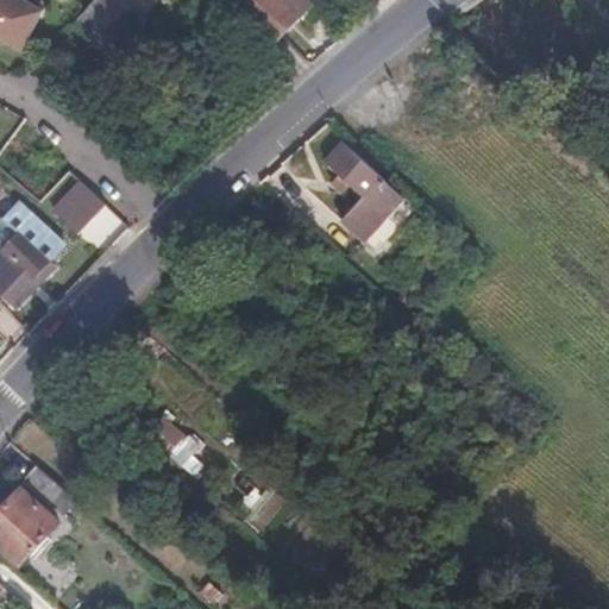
[(43,10),(26,0),(0,0),(0,33),(22,46),(43,10)]
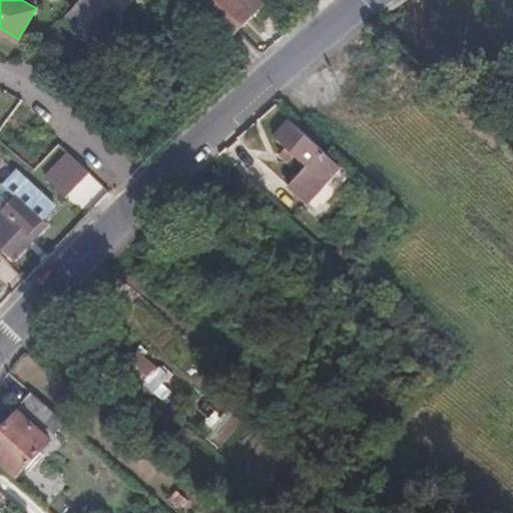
[(100,35),(131,0),(77,0),(58,21),(83,43),(94,30),(100,35)]
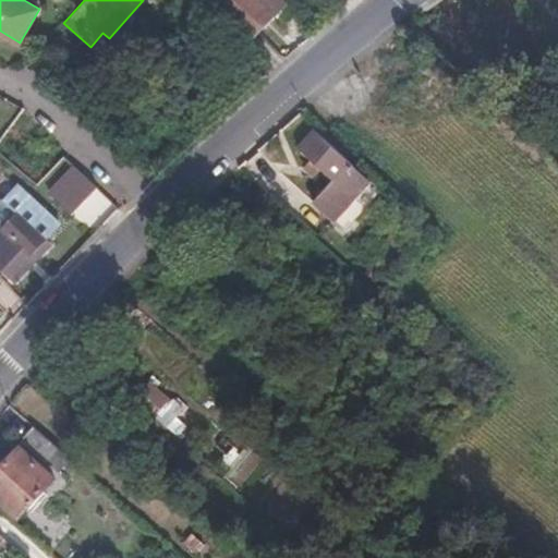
[(261,31),(264,27),(287,3),(283,0),(231,0),(230,2),(261,31)]
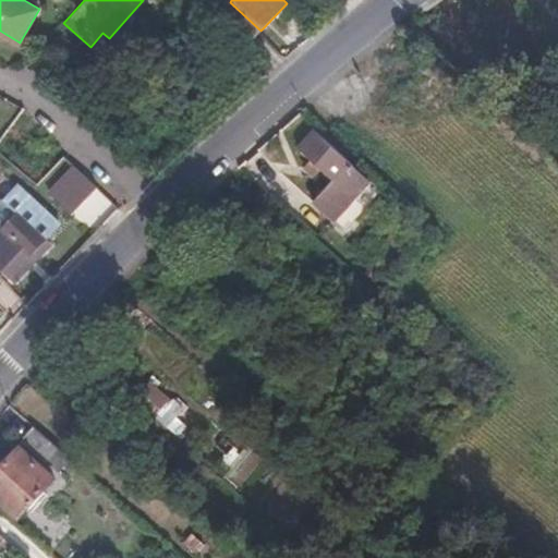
[(373,182),(311,125),(294,145),(334,181),(315,204),(337,222),(373,182)]
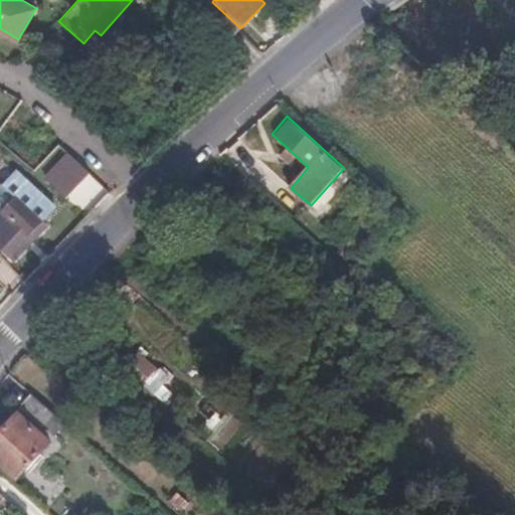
[(60,145),(36,171),(58,191),(80,168),(60,145)]
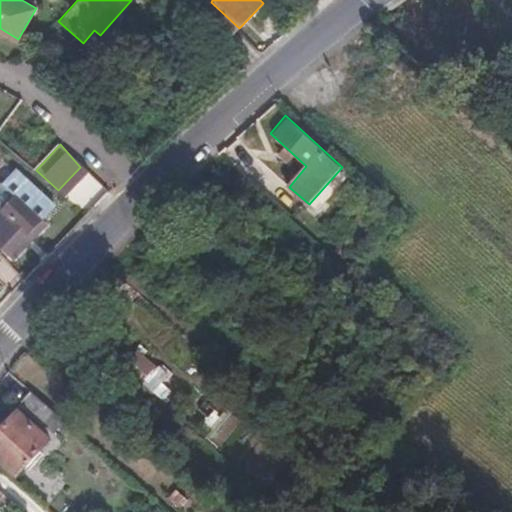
[(0,214),(28,183),(13,170),(0,183),(0,214)]
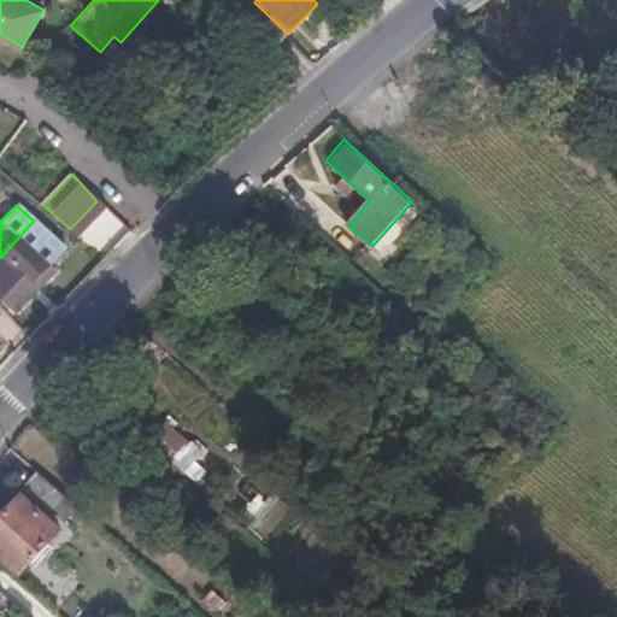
[(0,258),(0,297),(11,307),(64,248),(34,221),(0,258)]
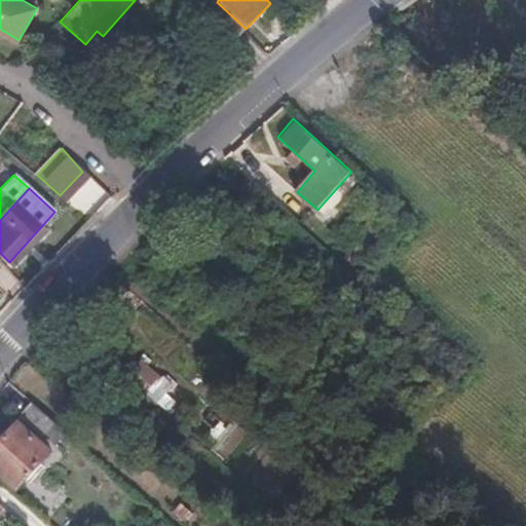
[(46,437),(58,424),(33,401),(22,415),(46,437)]
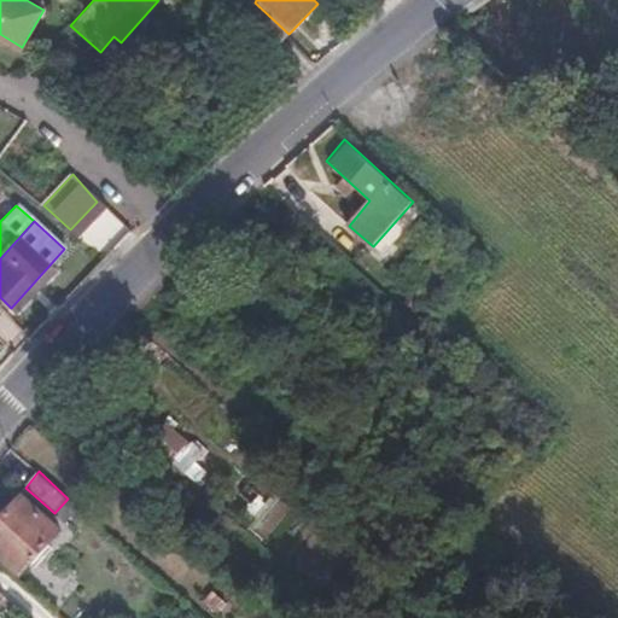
[(62,530),(22,496),(0,520),(0,557),(21,576),(62,530)]
